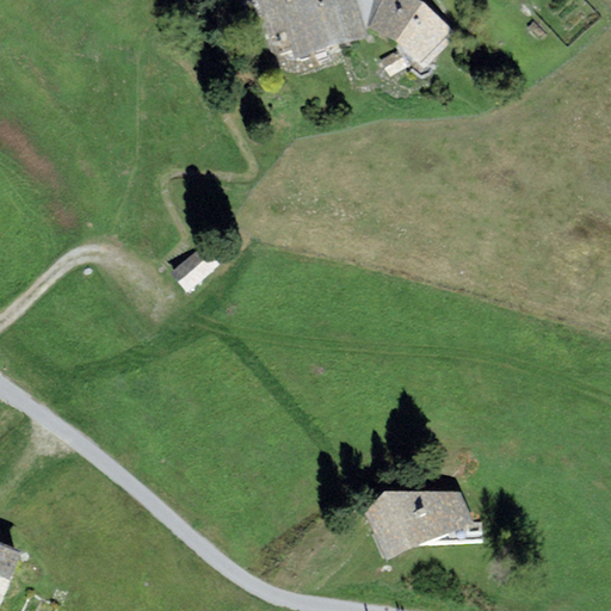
[(258,0),(270,36),(288,30),(296,59),(369,36),(365,28),(357,0),(258,0)]
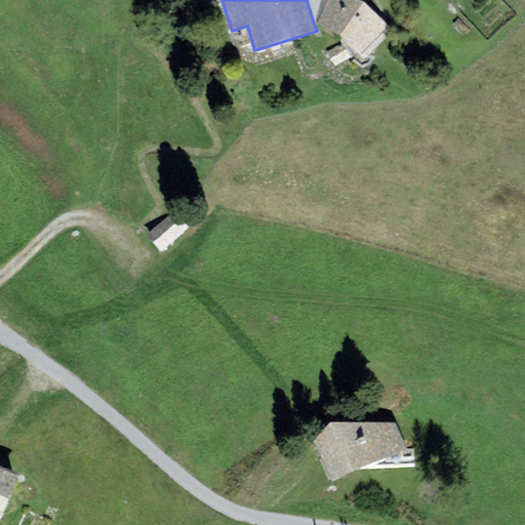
[(362,0),(307,0),(314,24),(317,23),(341,34),(367,61),(394,30),(364,1),(362,0)]
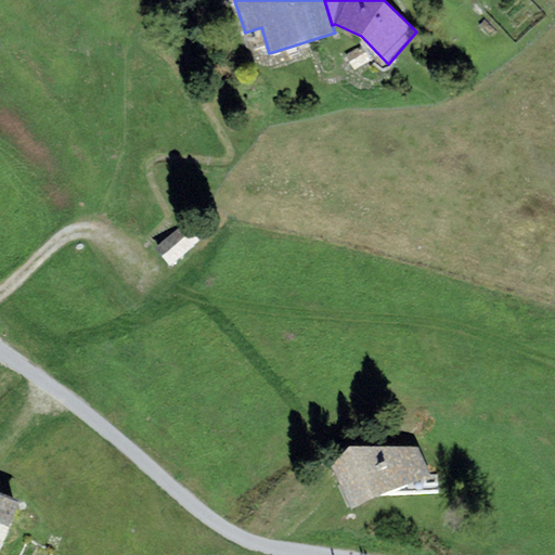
[(184,223),(155,248),(170,266),(198,241),(184,223)]
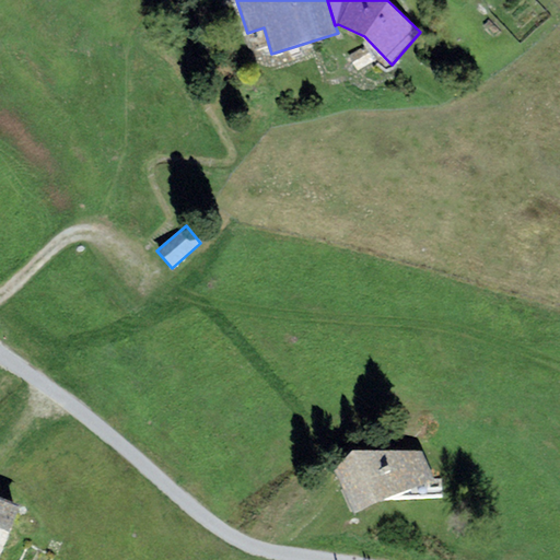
[(422,451),(353,448),(335,469),(353,511),(433,479),(422,451)]
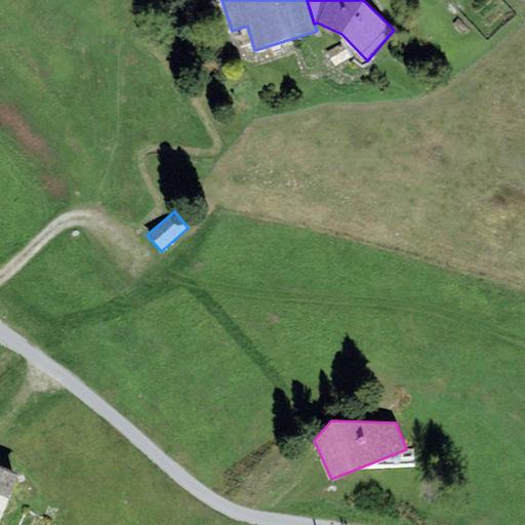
[(0,523),(18,472),(0,465),(0,523)]
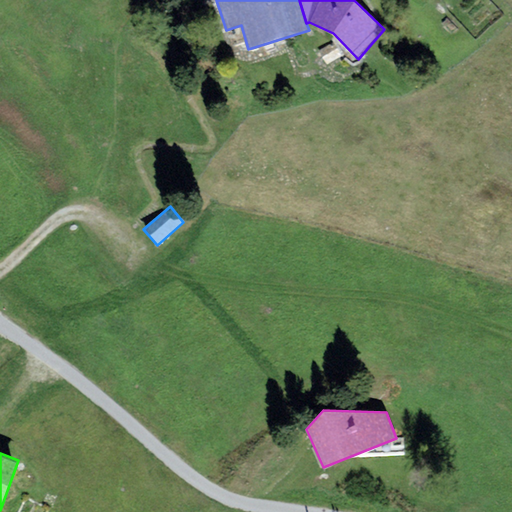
All buildings are outlined.
